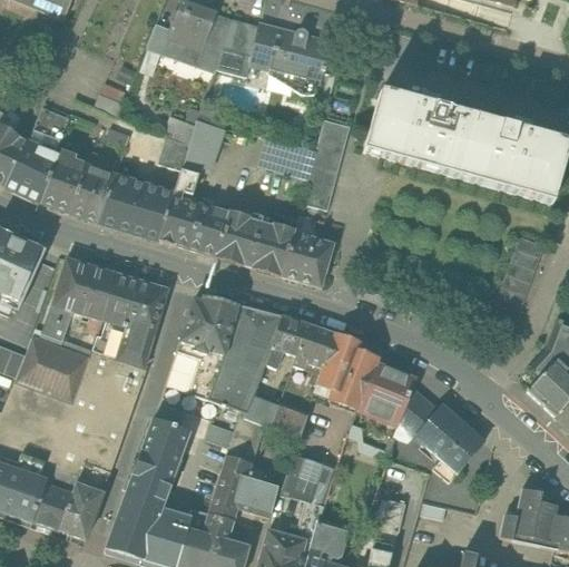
[(21,0),(64,17),(70,0),(21,0)]
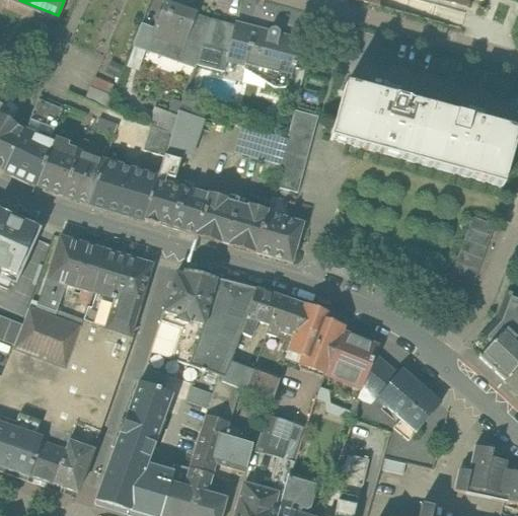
[(197,11),(165,0),(159,18),(157,17),(154,25),(153,30),(154,30),(148,50),(195,66),(196,62),(200,51),(183,45),(185,42),(197,12),(197,11)]
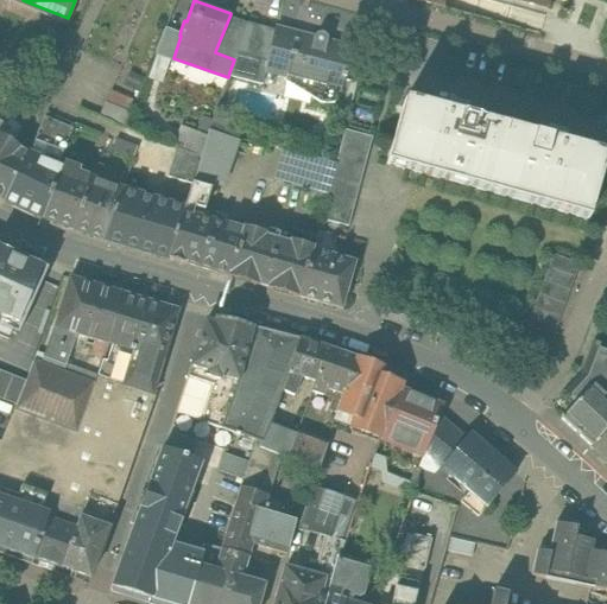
[(248,21),(231,14),(216,49),(215,52),(234,59),(235,59),(239,46),(248,21)]
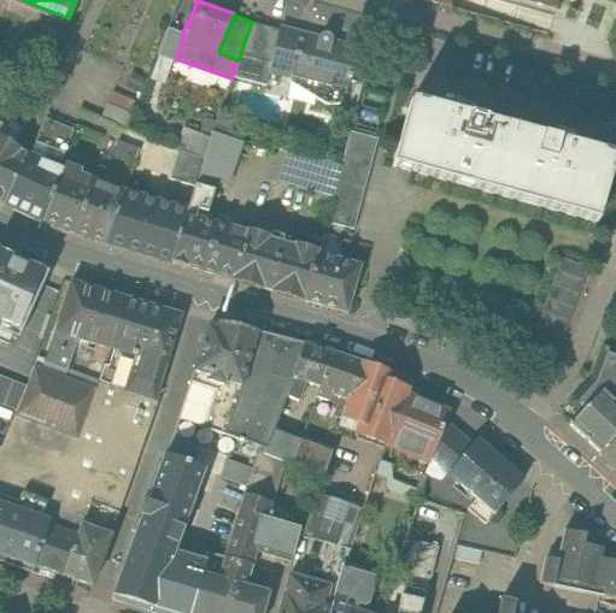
[(280,29),(252,22),(242,47),(239,60),(238,60),(233,74),(268,83),(271,69),(320,81),(316,95),(327,101),(341,101),(345,87),(347,88),(350,76),(352,76),(352,72),(351,71),(358,46),(333,40),(334,37),(333,34),(330,31),(328,30),(326,30),(324,30),(322,31),(320,34),(320,36),(281,27),(280,29)]
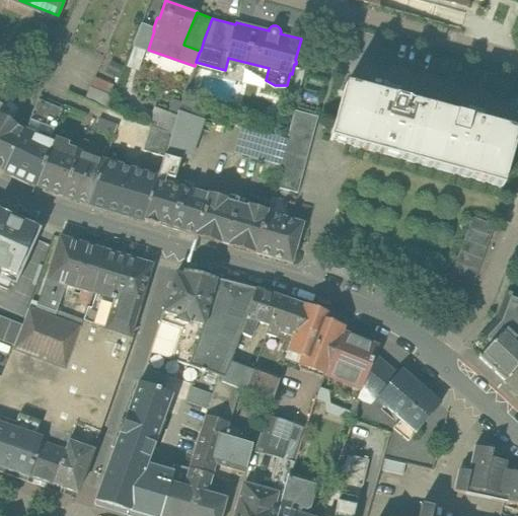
[(154,25),(142,21),(133,44),(148,50),(154,30),(153,30),(154,25)]
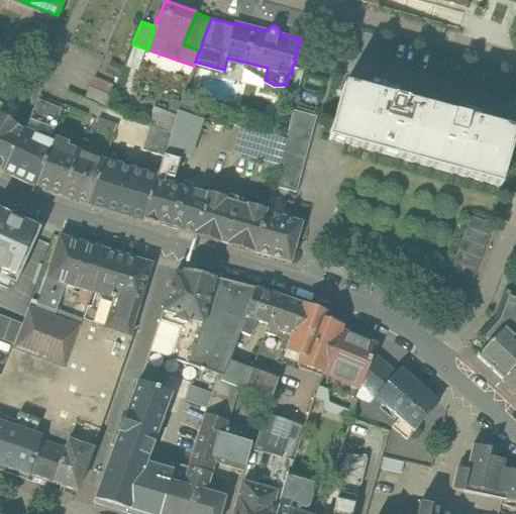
[(467,116),(394,96),(395,93),(384,90),(383,93),(344,83),(330,136),(501,184),(515,133),(515,129),(479,119),(479,116),(468,113),(467,116)]
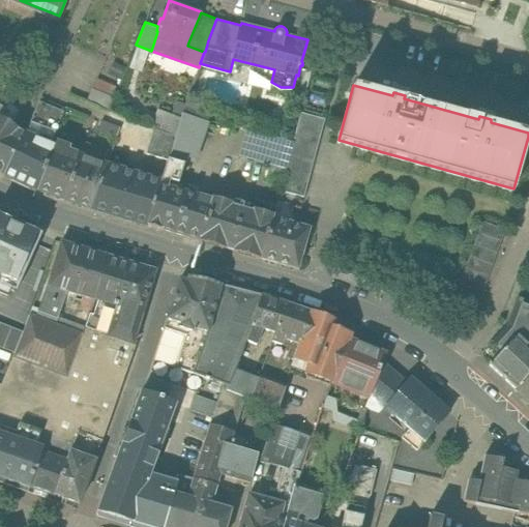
[(4,106),(0,112),(0,168),(5,171),(15,150),(17,144),(23,130),(18,127),(18,126),(12,122),(19,107),(7,99),(4,105),(5,105),(4,106)]
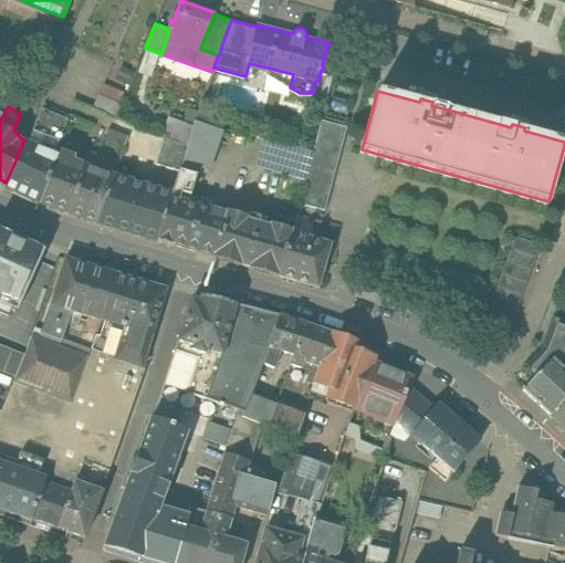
[(42,106),(28,141),(24,139),(18,154),(16,160),(6,183),(41,199),(53,171),(59,153),(54,150),(65,124),(69,116),(42,106)]
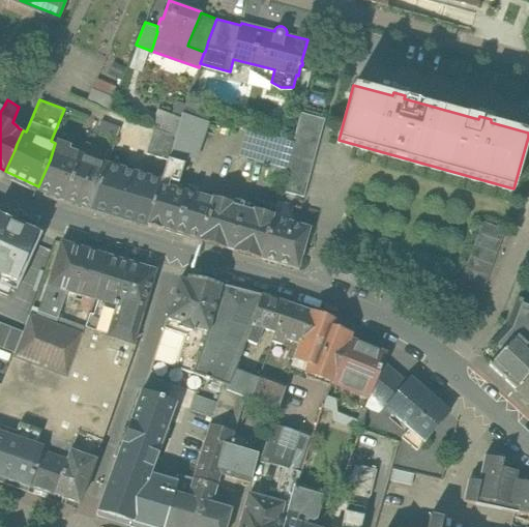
[(186,104),(178,100),(171,116),(181,120),(183,112),(186,104)]
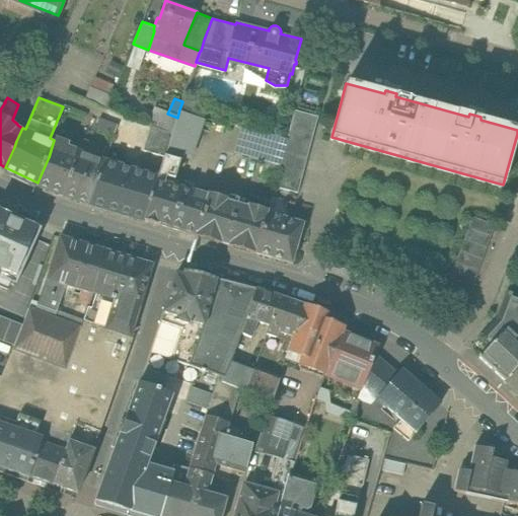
[(202,104),(183,98),(182,101),(179,109),(198,116),(202,104)]
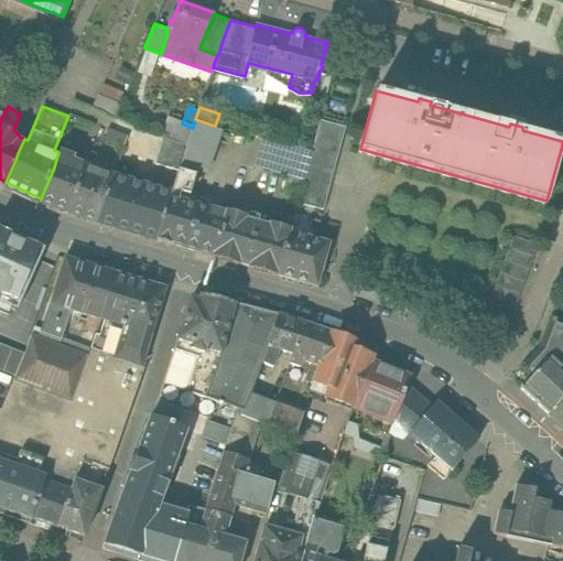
[(88,118),(69,111),(68,116),(65,123),(84,130),(88,118)]
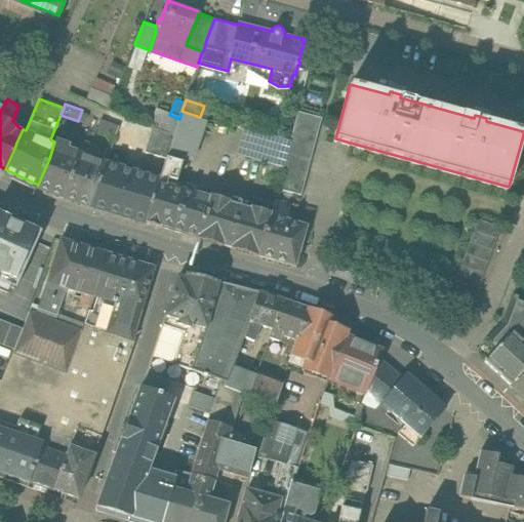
[(169,115),(156,110),(150,124),(153,125),(174,134),(174,132),(179,119),(169,115)]
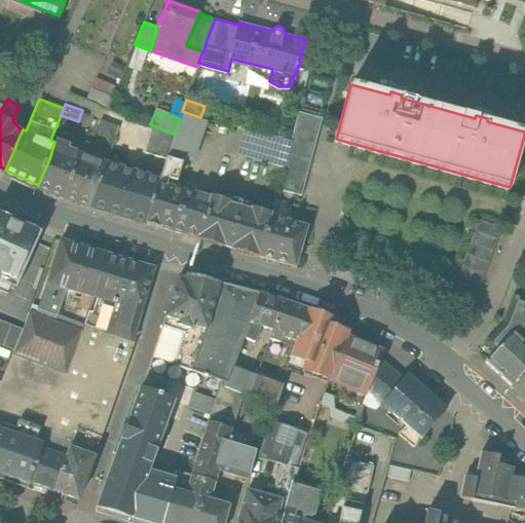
[(324,115),(299,110),(295,126),(319,134),(324,115)]
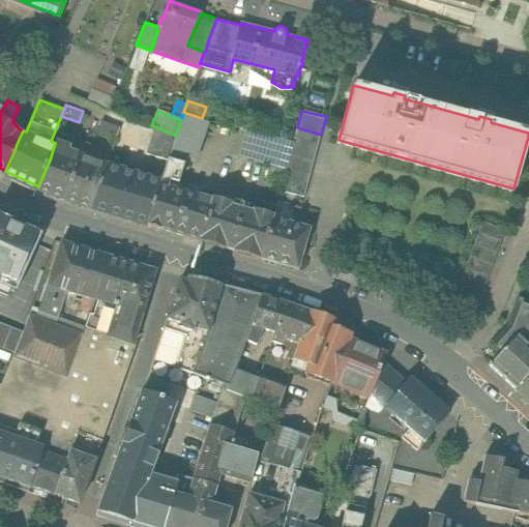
[(202,118),(183,112),(181,120),(176,134),(200,142),(208,120),(202,118)]
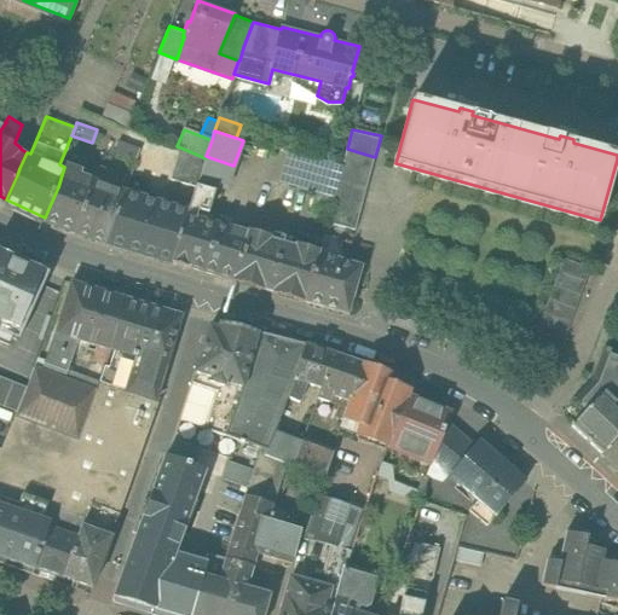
[(140,146),(119,138),(113,150),(136,160),(140,146)]
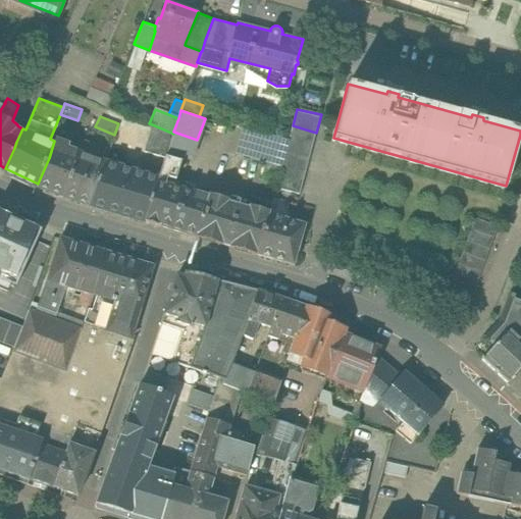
[(173,134),(152,124),(146,149),(166,155),(166,154),(167,154),(169,149),(171,136),(173,134)]
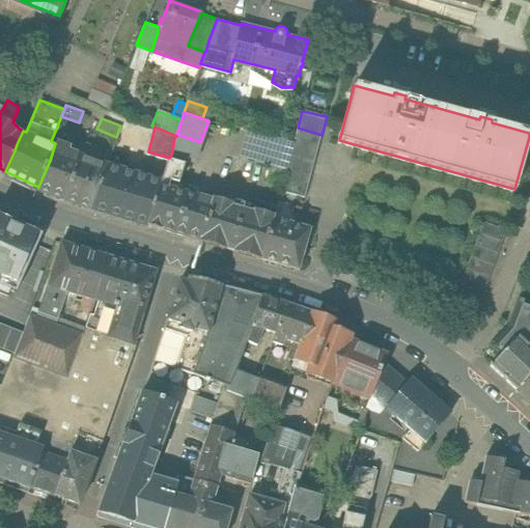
[(293,140),(249,127),(241,155),(285,167),(293,140)]
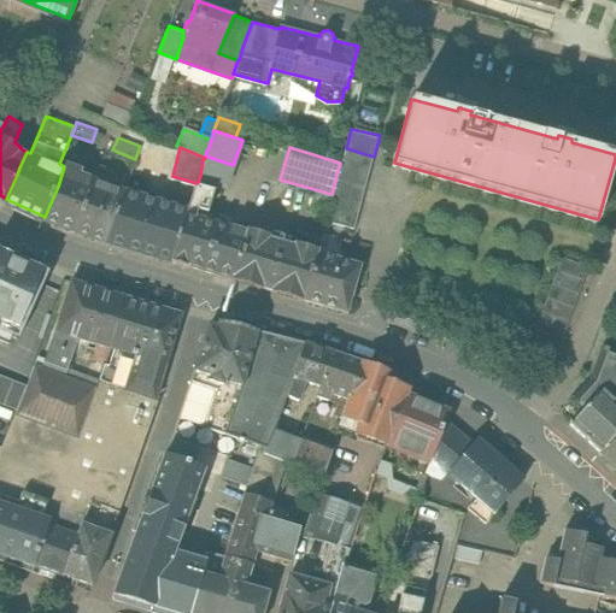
[(374,157),(346,148),(342,164),(370,171),(374,157)]
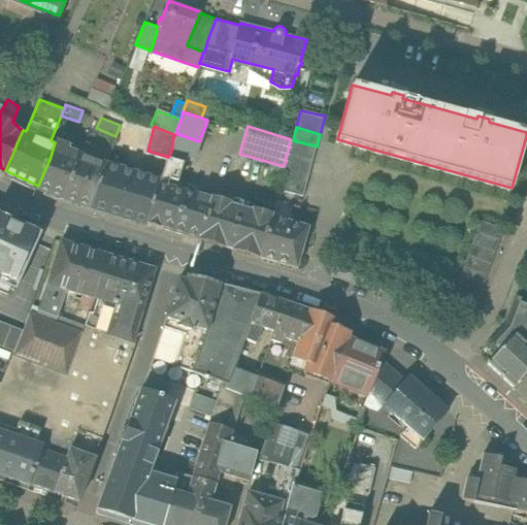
[(199,141),(175,133),(175,135),(173,137),(171,151),(169,156),(184,161),(187,149),(195,151),(199,141)]
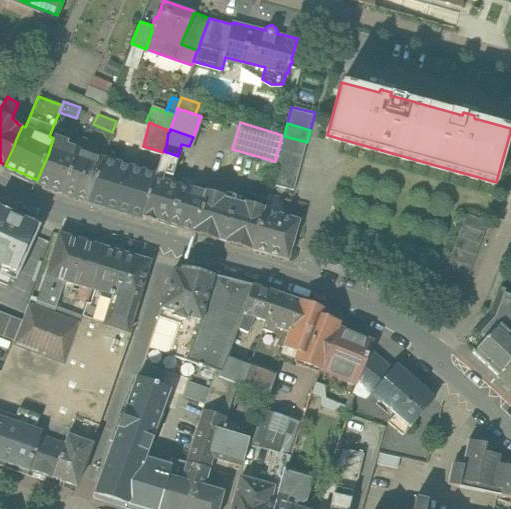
[(69,138),(55,133),(53,138),(48,155),(37,180),(63,189),(78,148),(67,144),(69,138)]
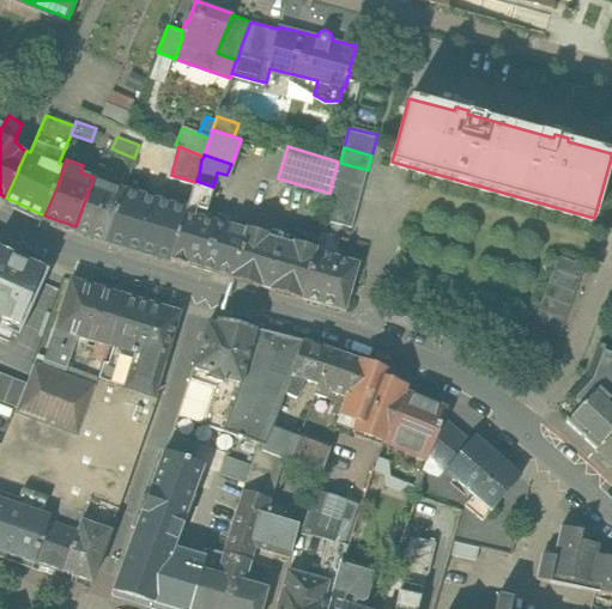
[(368,170),(340,163),(337,176),(364,183),(368,170)]
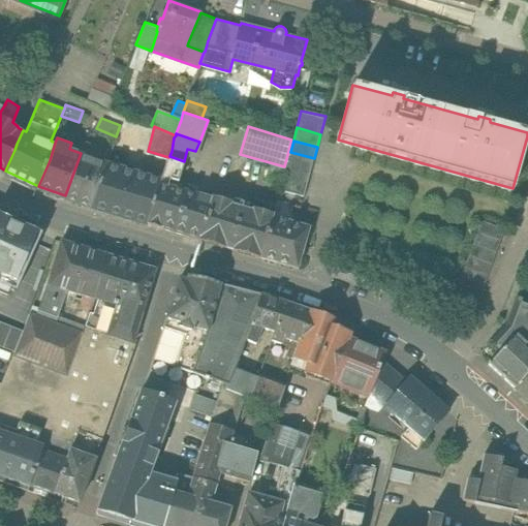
[(314,158),(290,152),(287,163),(311,171),(314,158)]
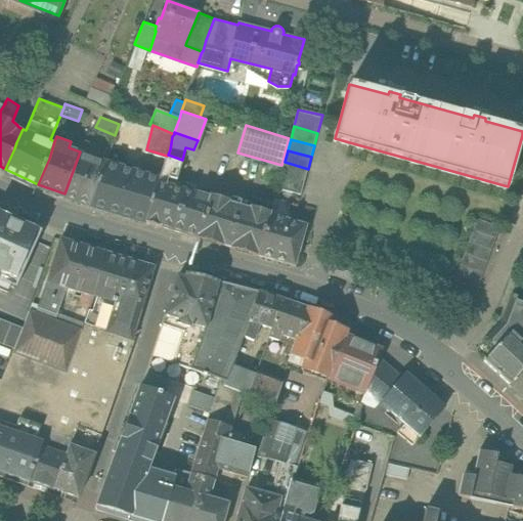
[(105,161),(80,152),(64,193),(90,204),(105,161)]
